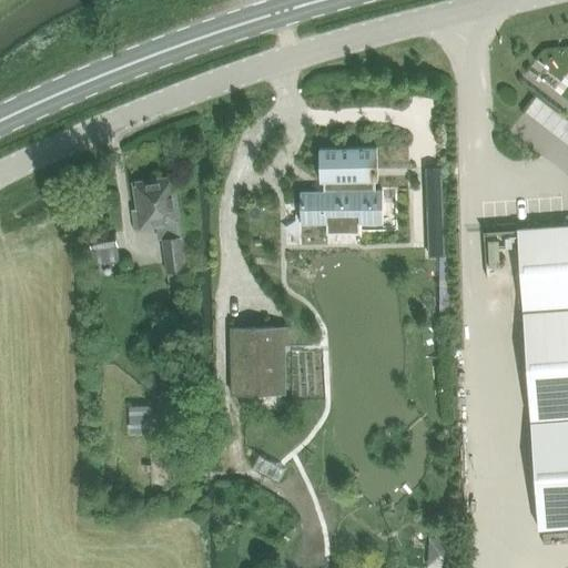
[(325,191),(300,191),(301,225),(326,224),(326,214),(358,213),(359,223),(383,223),(382,189),(373,190),(373,181),(377,181),(377,148),(320,149),(320,182),(325,182),(325,191)]
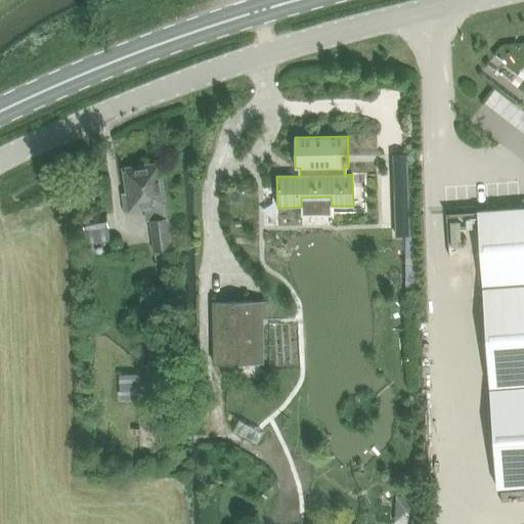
[(126,193),(122,193),(124,211),(144,209),(145,221),(149,220),(154,250),(170,248),(159,163),(122,168),(126,193)]
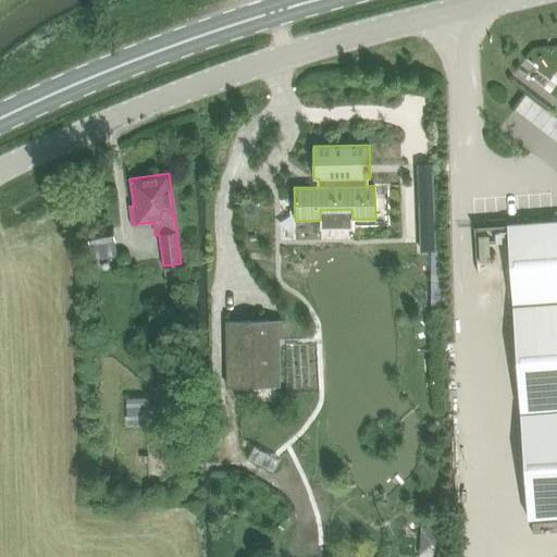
[(556,221),(507,225),(512,300),(512,305),(556,300),(556,221)]
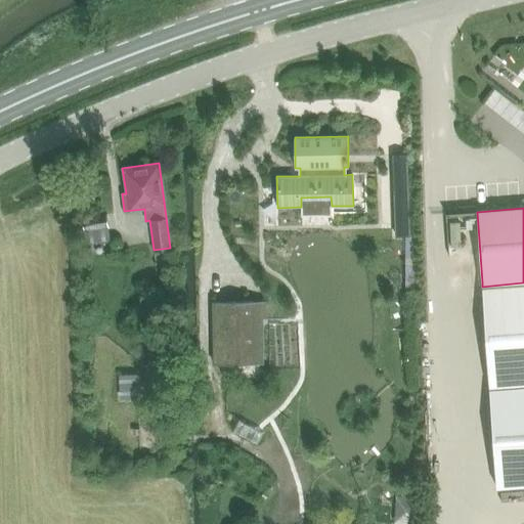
[(523,282),(482,287),(489,387),(489,388),(523,385),(523,282)]
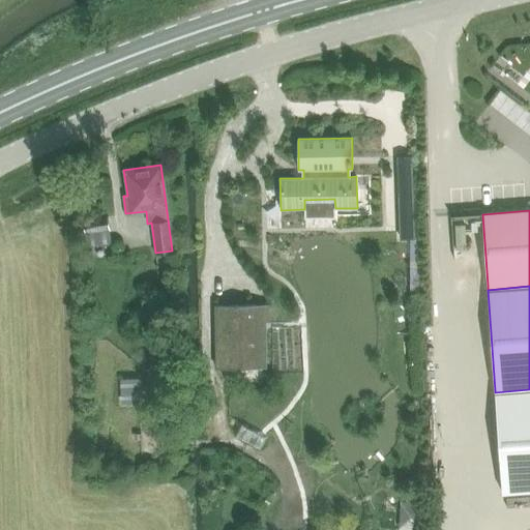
[(257,305),(215,305),(216,369),(258,367),(257,305)]
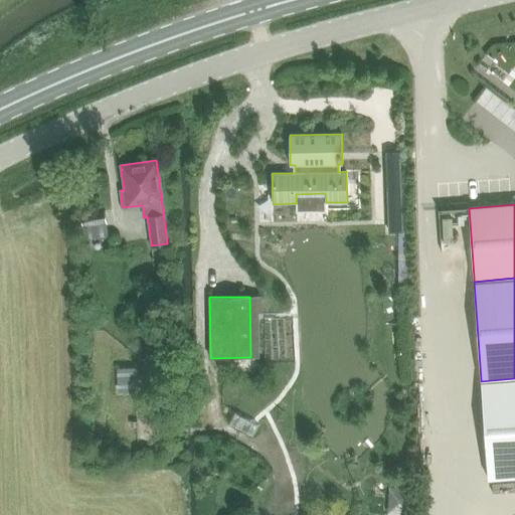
[(514,378),(481,381),(488,479),(514,477),(514,378)]
